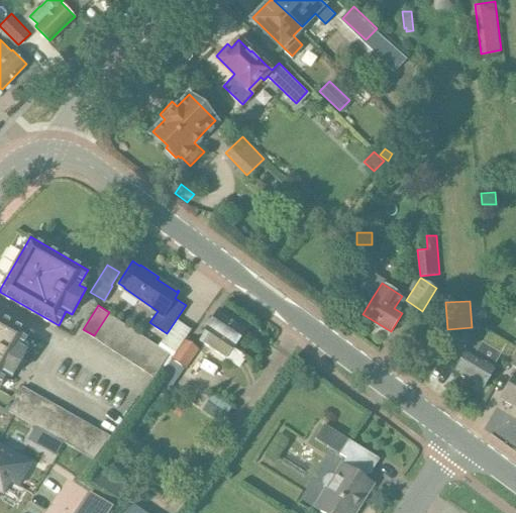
[(247,326),(220,307),(206,328),(212,334),(207,342),(223,353),(227,356),(232,347),(247,326)]
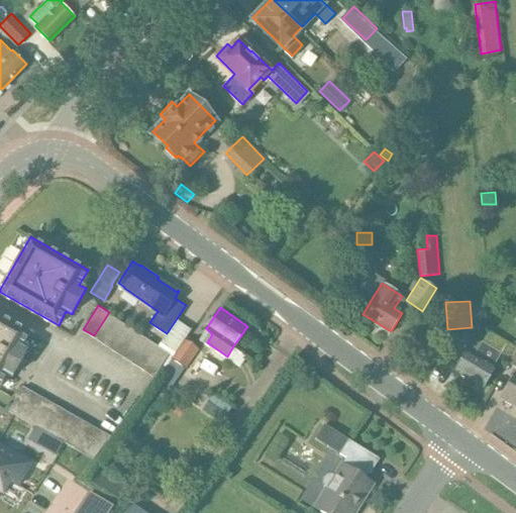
[(119,319),(109,312),(94,335),(104,342),(119,319)]
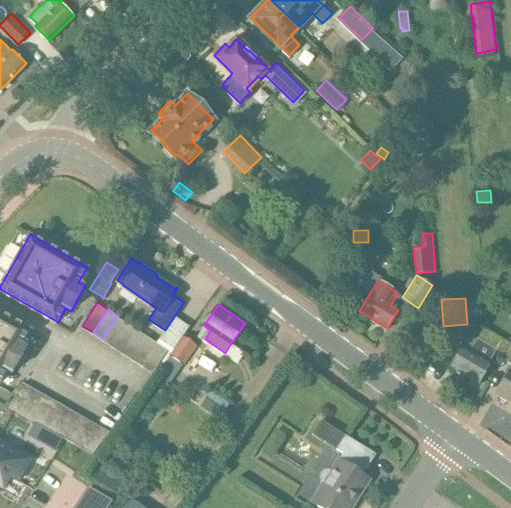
[(416,310),(413,316),(429,325),(432,319),(416,310)]
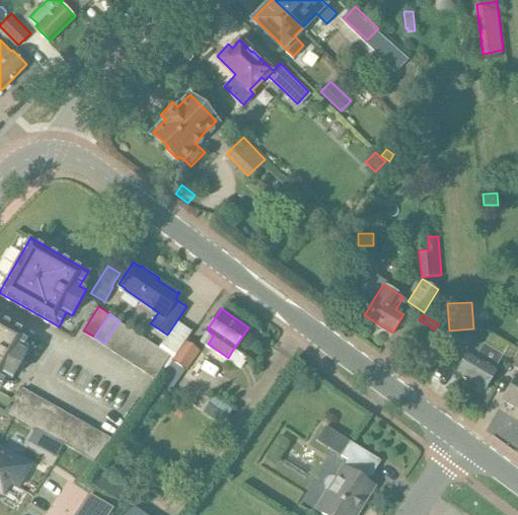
[(22,348),(30,334),(0,316),(0,387),(6,375),(13,378),(27,351),(22,348)]
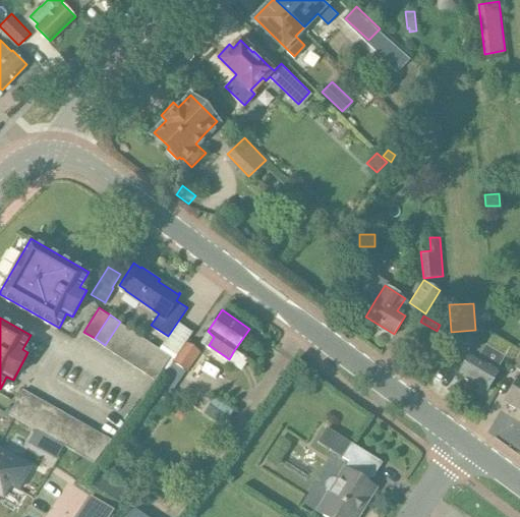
[(130,328),(120,322),(105,345),(115,352),(130,328)]
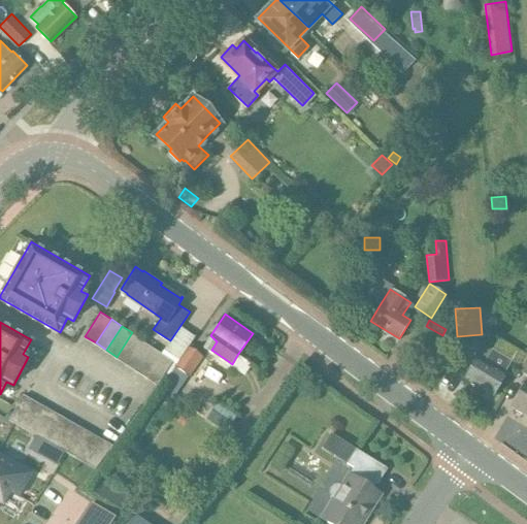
[(142,339),(132,332),(117,357),(127,363),(142,339)]
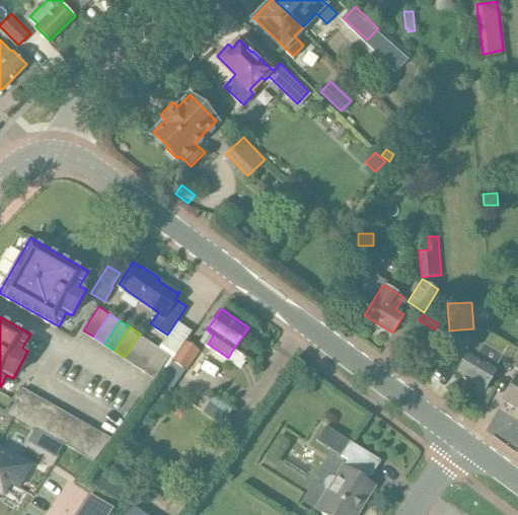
[(150,340),(140,334),(125,357),(135,364),(150,340)]
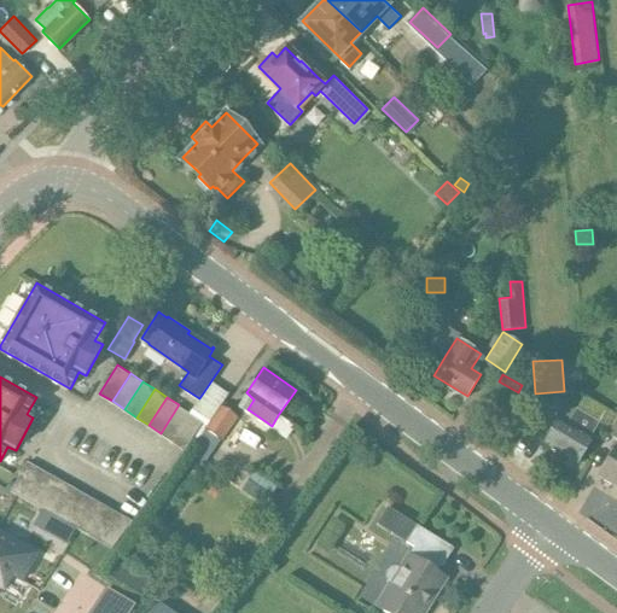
[(204,420),(186,448),(205,462),(221,438),(238,414),(222,403),(208,424),(204,420)]
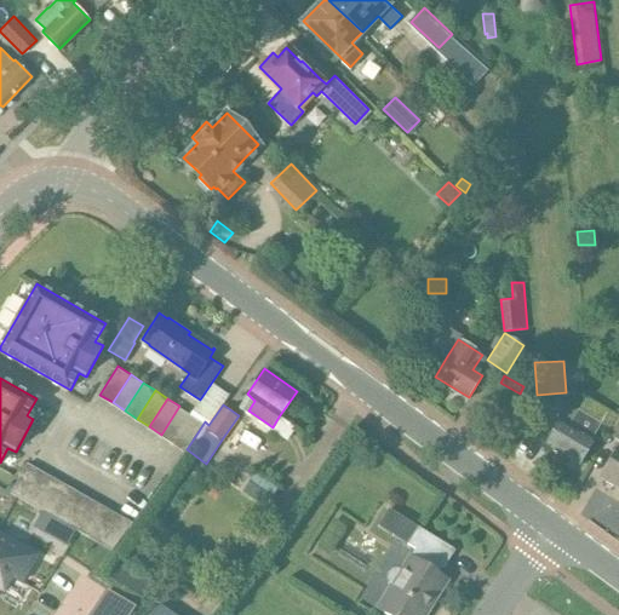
[(193,414),(179,406),(161,435),(173,443),(193,414)]
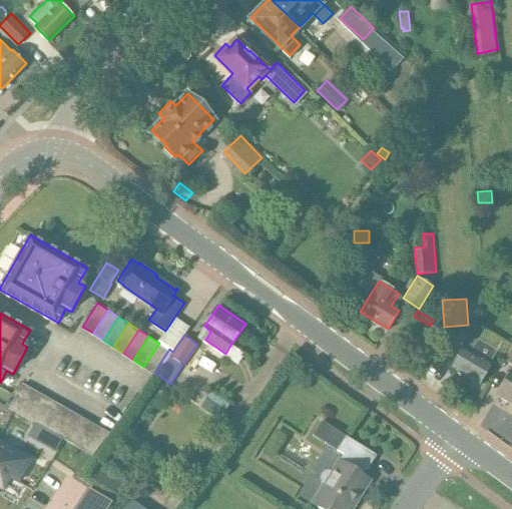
[(464,346),(462,350),(452,367),(480,384),(492,363),(490,361),(498,349),(482,340),(478,338),(471,350),(464,346)]
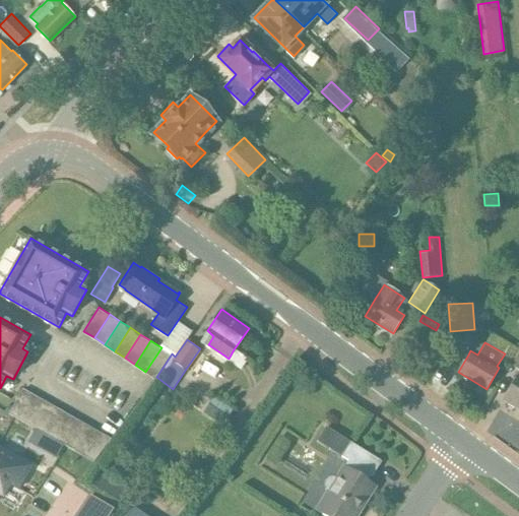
[(155,379),(156,377),(172,353),(161,347),(145,372),(155,379)]
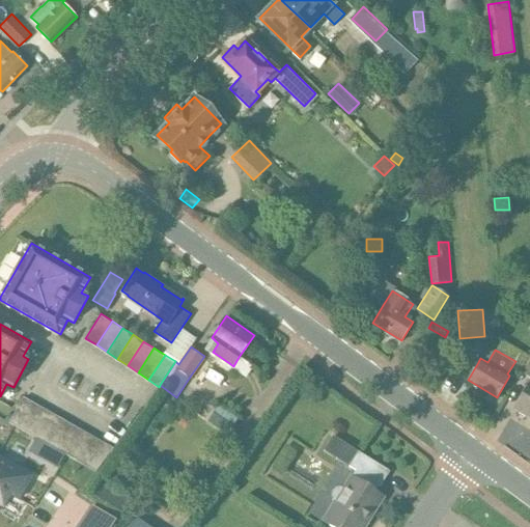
[(529,358),(522,370),(529,375),(529,383),(514,409),(529,416),(529,358)]
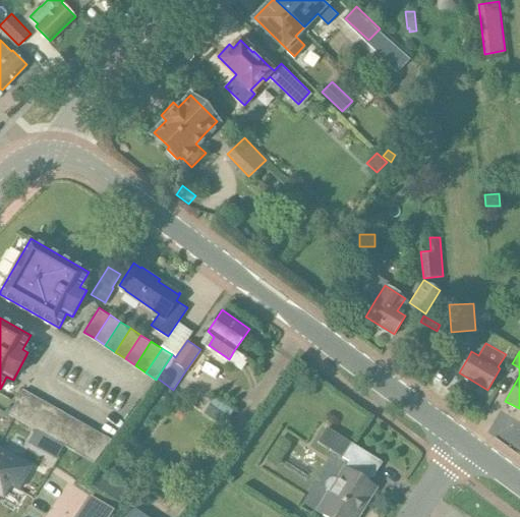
[(22,420),(37,395),(23,388),(9,412),(22,420)]
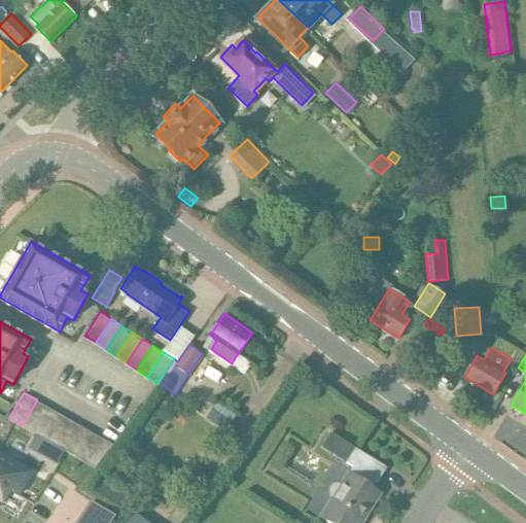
[(35,432),(49,407),(37,399),(23,425),(35,432)]
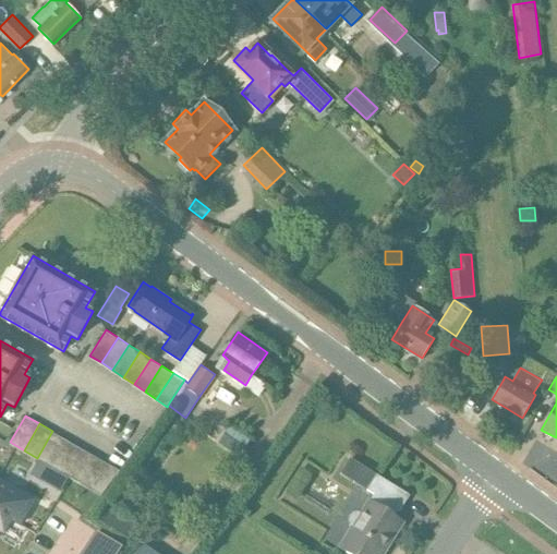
[(37,458),(50,466),(65,438),(52,431),(37,458)]
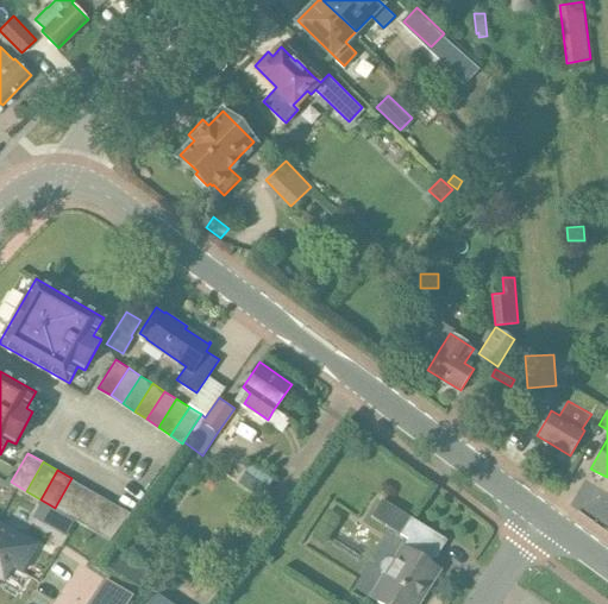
[(55,508),(69,516),(86,486),(71,478),(55,508)]
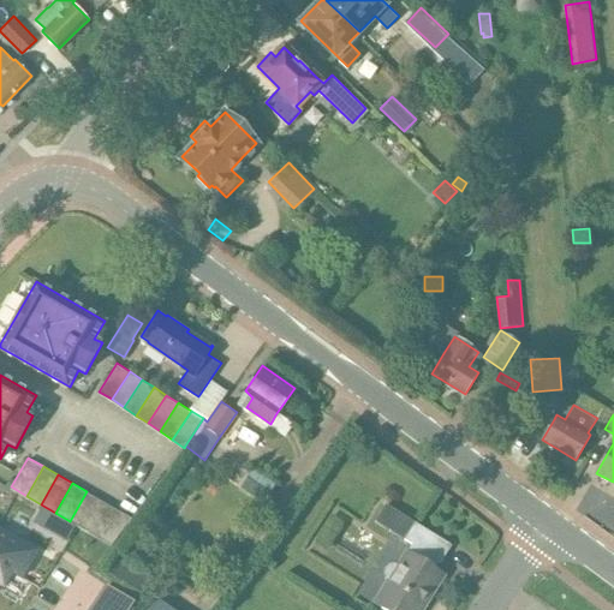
[(70,521),(85,530),(102,500),(87,491),(70,521)]
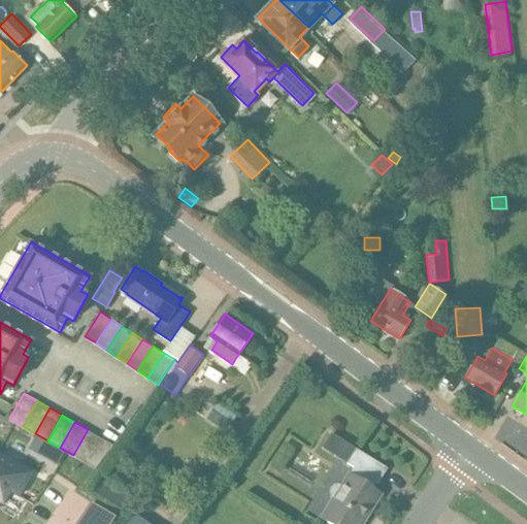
[(73,455),(86,462),(100,436),(88,429),(73,455)]
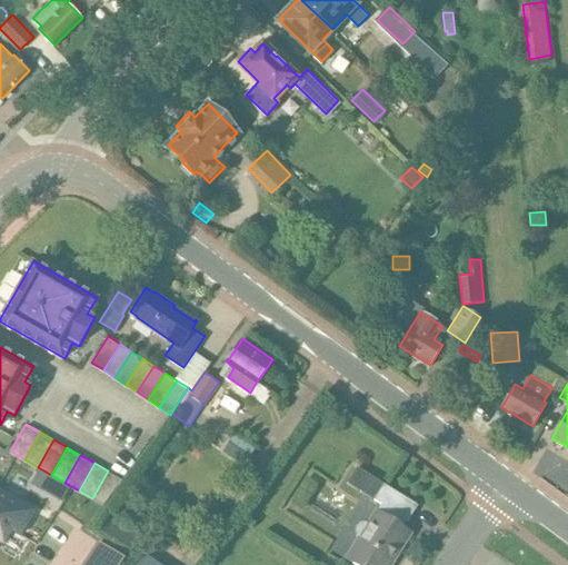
[(108,471),(92,498),(103,504),(121,478),(108,471)]
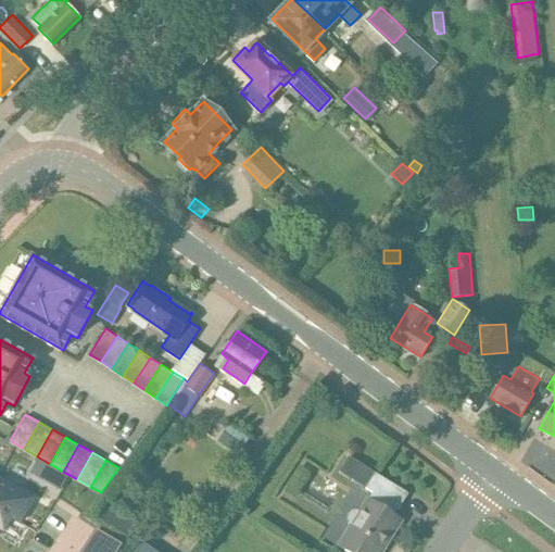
[(356,509),(352,510),(350,513),(349,516),(349,521),(352,524),(339,543),(352,551),(380,551),(385,546),(387,547),(388,546),(386,543),(392,532),(394,535),(395,534),(393,531),(402,518),(392,513),(398,505),(399,506),(408,491),(376,471),(366,486),(376,492),(371,500),(368,498),(361,510),(356,509)]
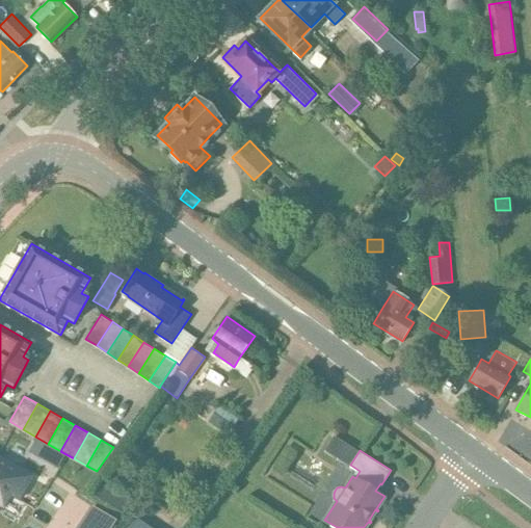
[(0,456),(0,504),(7,492),(19,499),(32,475),(0,456)]
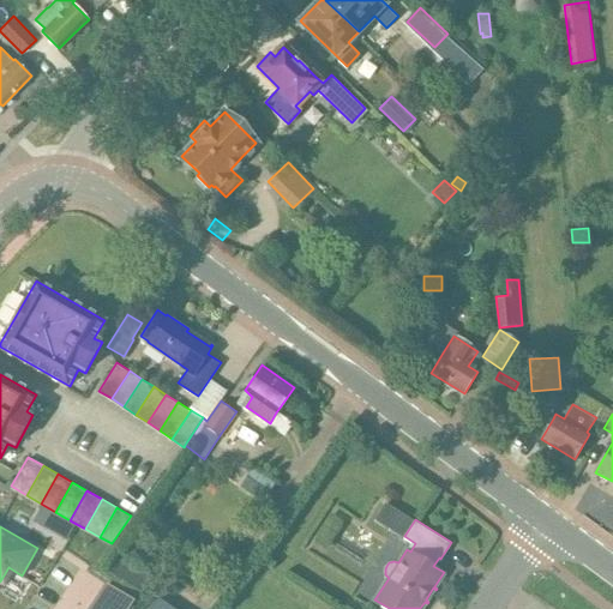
[(144,553),(138,562),(148,568),(154,559),(144,553)]
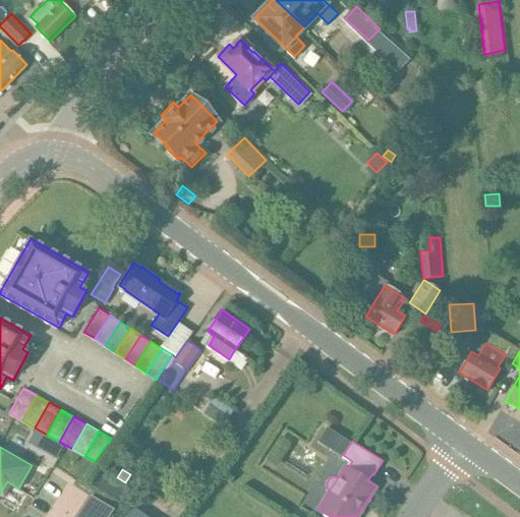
[(130,487),(103,471),(95,486),(121,502),(130,487)]
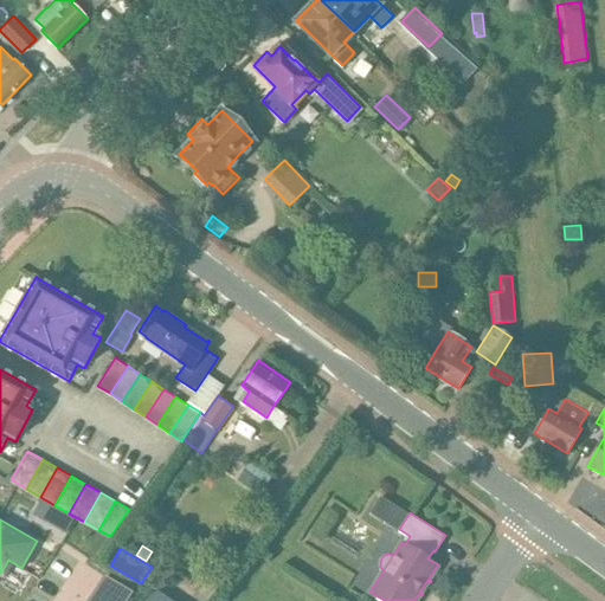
[(113,593),(124,600),(127,600),(134,592),(107,574),(100,585),(113,593)]
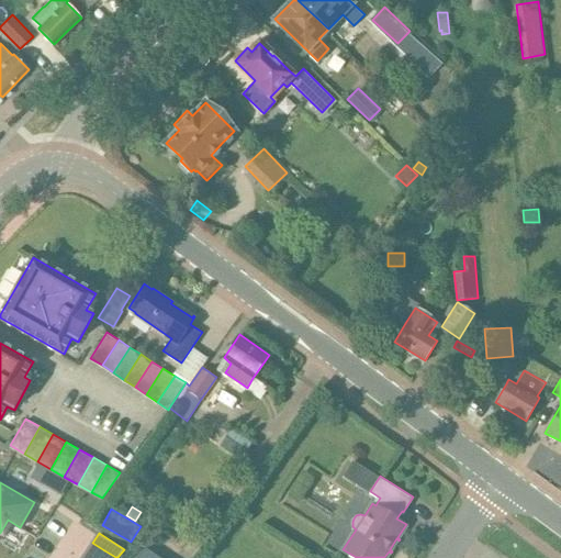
[(92,543),(86,553),(94,557),(115,557),(104,550),(92,543)]
